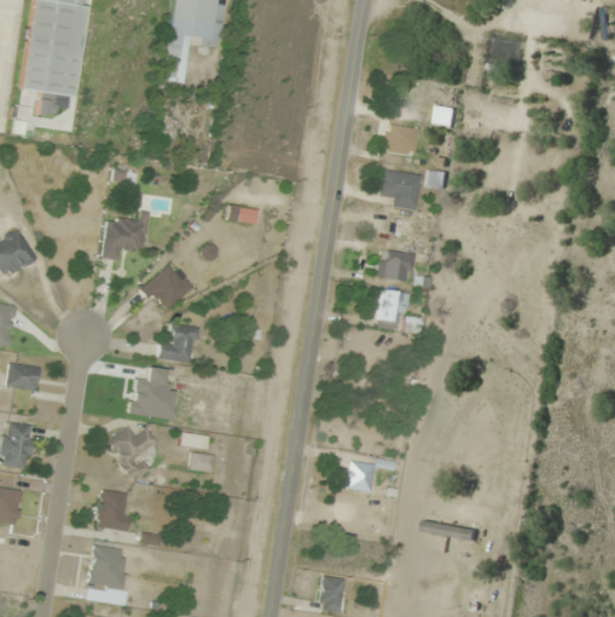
[(0,0),(1,52),(24,52),(24,0),(0,0)]
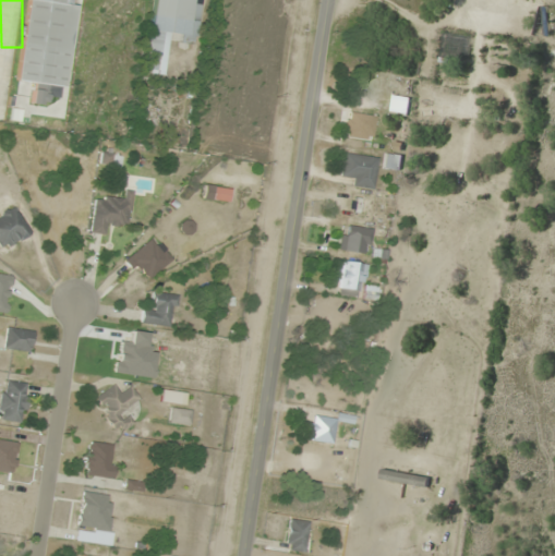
[(31,0),(21,79),(36,81),(34,100),(52,103),(55,84),(68,86),(79,1),(71,0),(31,0)]
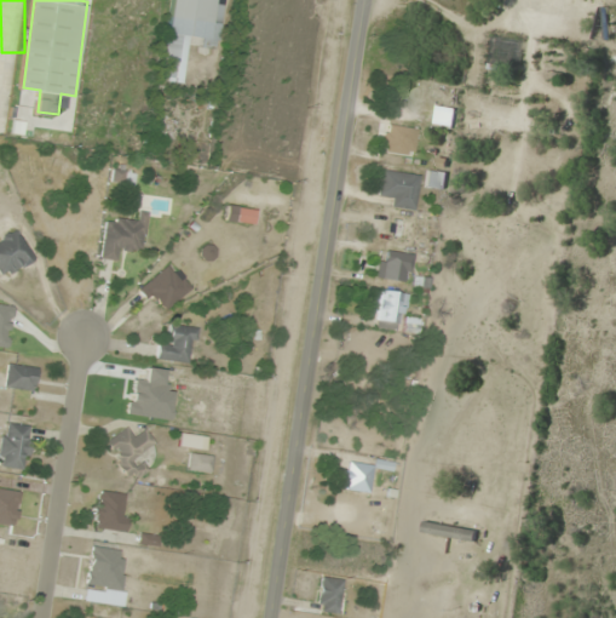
[(173,0),(162,78),(184,81),(191,38),(218,41),(224,0),(173,0)]
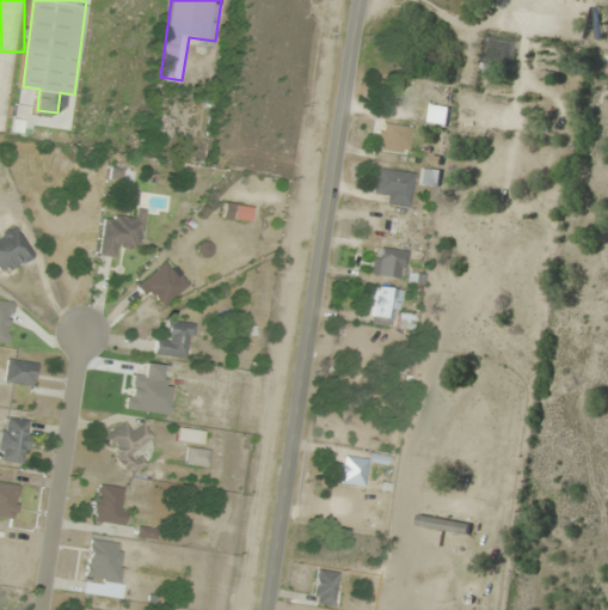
[(413,151),(416,124),(386,121),(384,148),(413,151)]
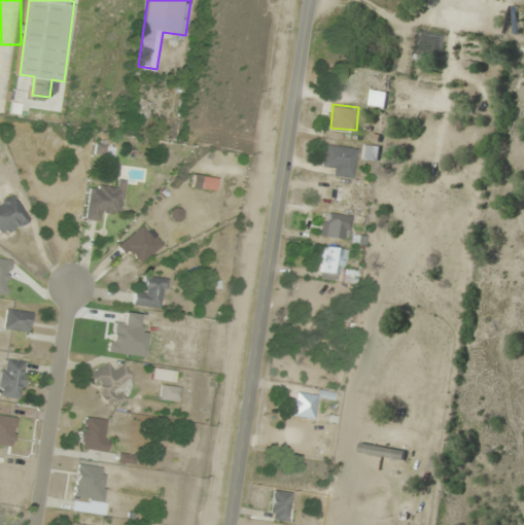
[(360,146),(327,143),(325,163),(335,164),(334,173),(356,176),(360,146)]
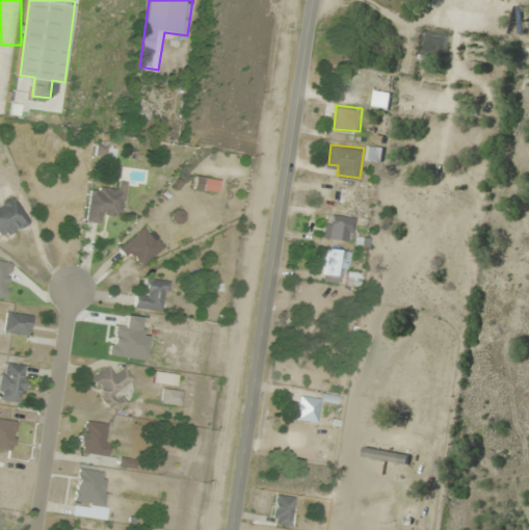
[(385,161),(387,147),(371,144),(369,159),(385,161)]
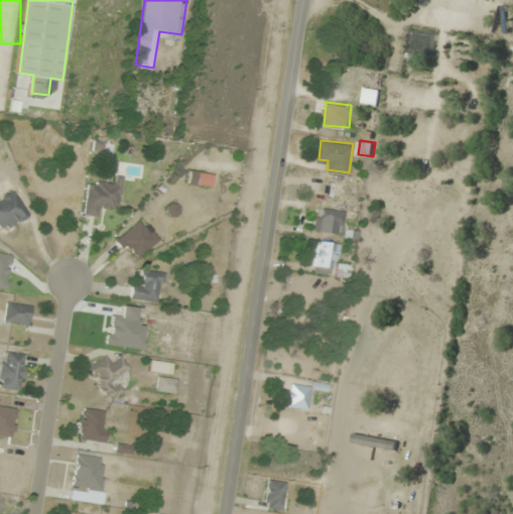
[(215,183),(215,170),(191,170),(190,182),(215,183)]
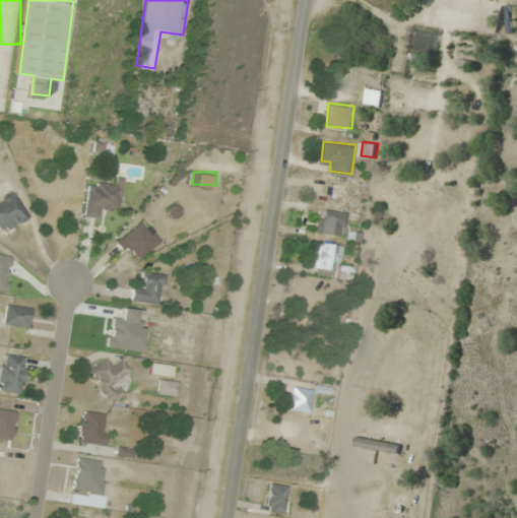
[(121,210),(128,177),(119,175),(117,185),(92,181),(85,213),(102,217),(104,206),(121,210)]
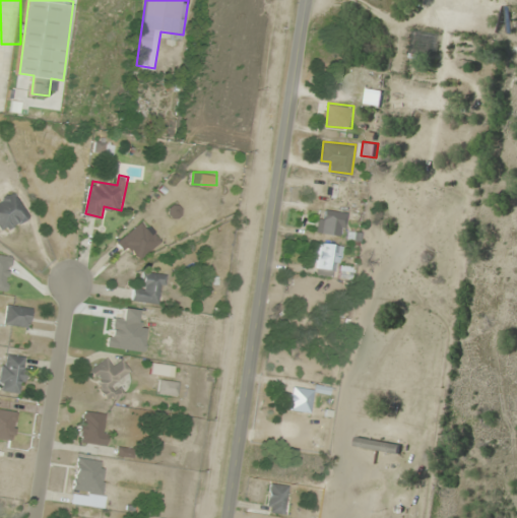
[(0,195),(0,223),(23,223),(23,196),(0,195)]
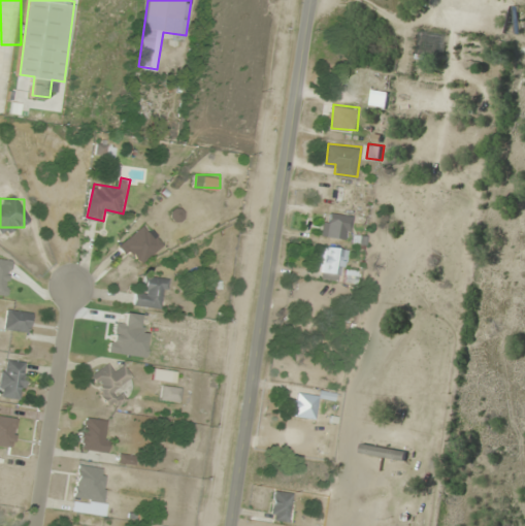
[(326,235),(352,238),(355,215),(329,211),(326,235)]
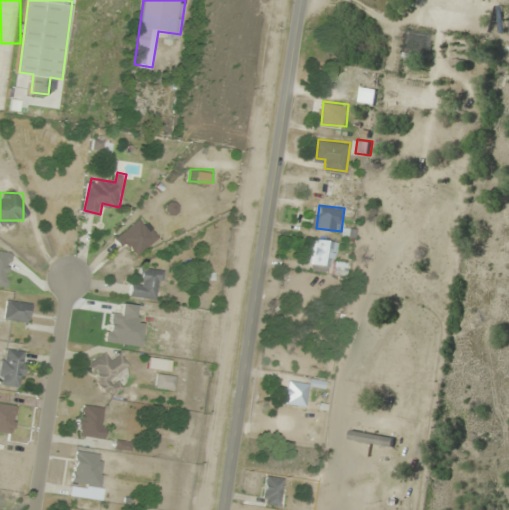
[(142,257),(161,232),(139,215),(119,239),(142,257)]
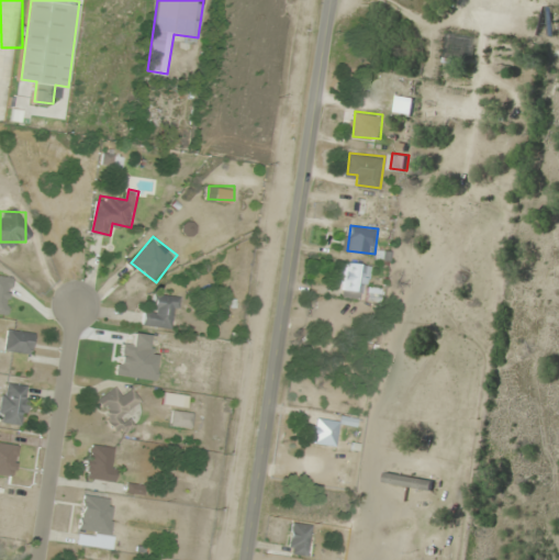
[(369,265),(348,260),(343,290),(364,294),(369,265)]
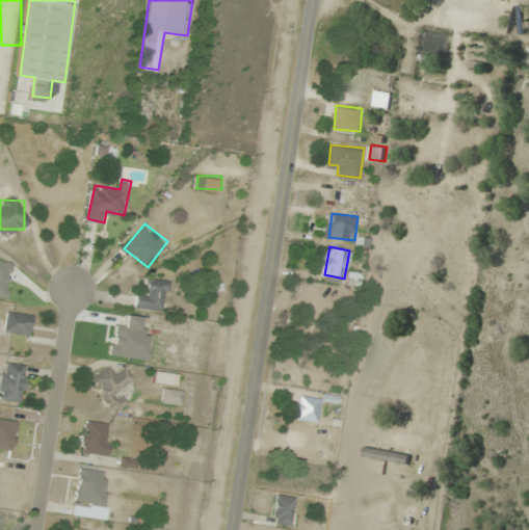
[(172,279),(151,276),(149,296),(138,295),(137,306),(168,310),(172,279)]
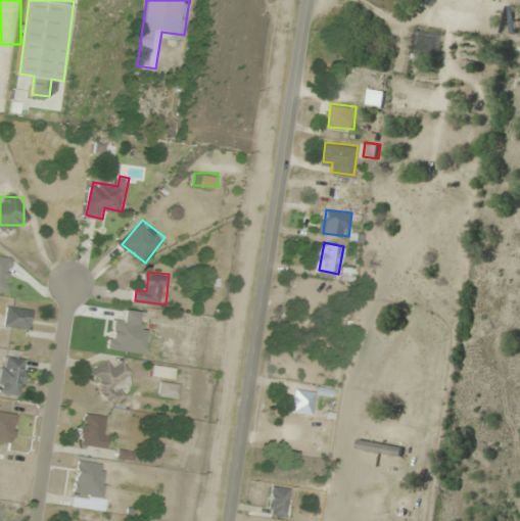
[(35,309),(9,304),(6,325),(32,329),(35,309)]
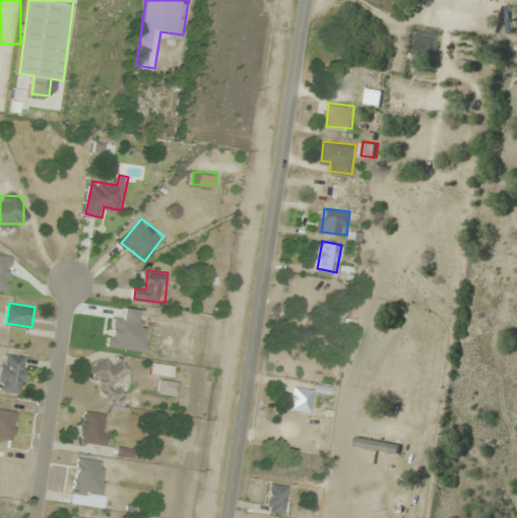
[(1,389),(25,392),(30,355),(6,352),(1,389)]
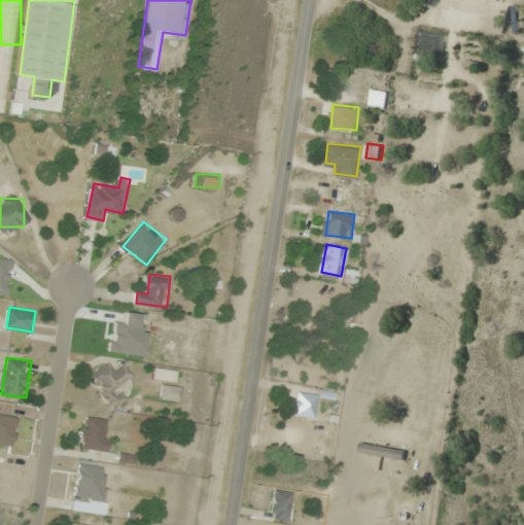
[(126,362),(116,369),(110,360),(91,375),(108,398),(137,378),(126,362)]
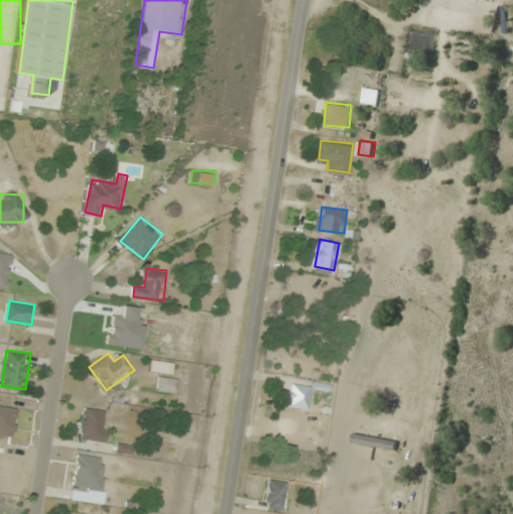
[(179,391),(180,377),(161,375),(160,389),(179,391)]
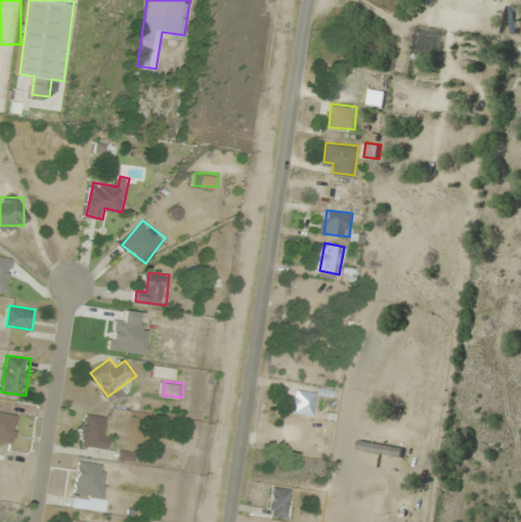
[(83,445),(111,445),(111,415),(83,414),(83,445)]
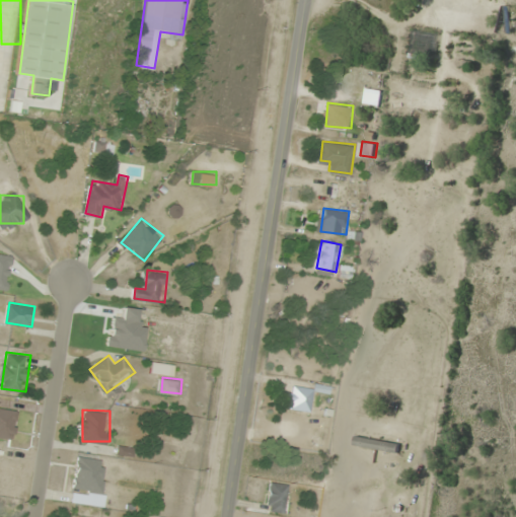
[(400,454),(402,444),(358,435),(356,444),(400,454)]
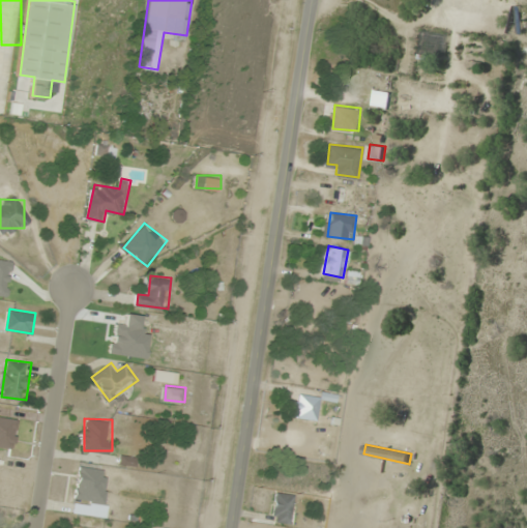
[(77,499),(106,503),(111,470),(81,466),(77,499)]
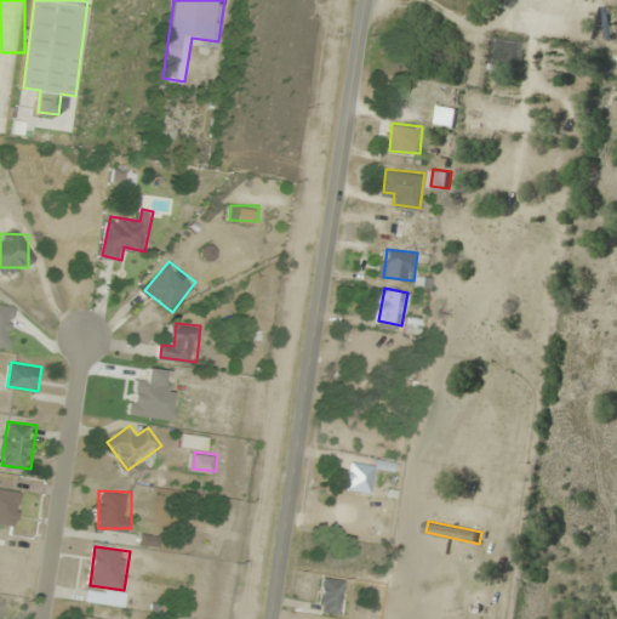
[(347,578),(324,575),(320,611),(343,613),(347,578)]
